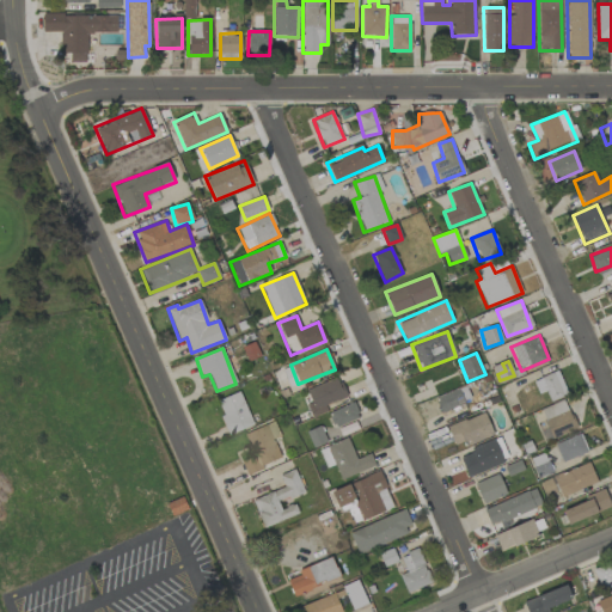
[(568,395),(560,371),(534,379),(540,393),(546,392),(550,402),(568,395)]
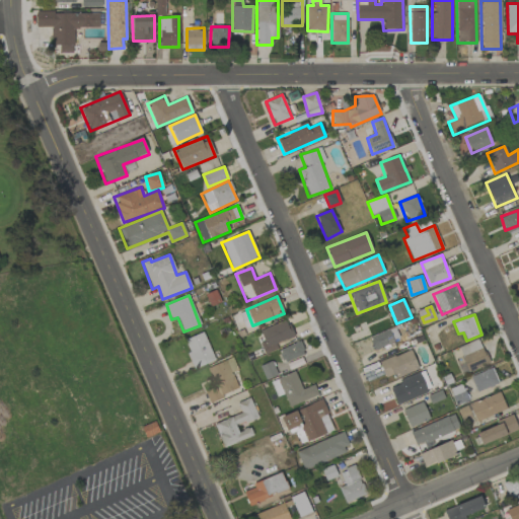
[(265,354),(278,349),(276,344),(293,337),(286,320),(260,330),(264,342),(260,343),(265,354)]
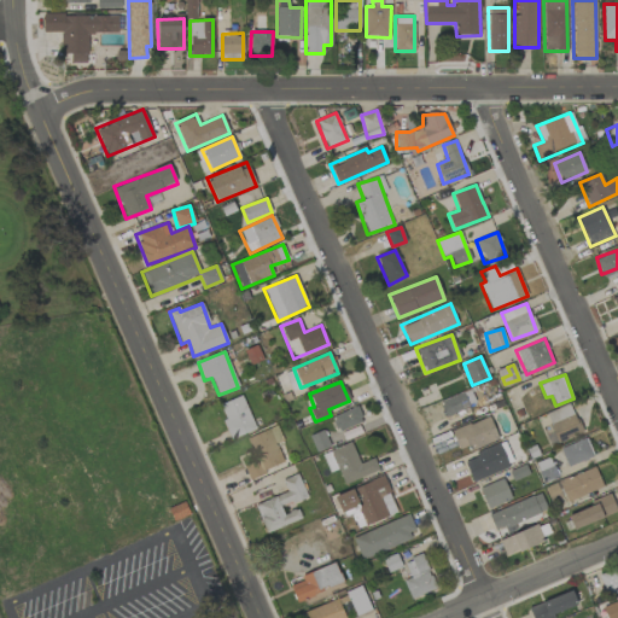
[(439,403),(445,418),(477,403),(470,389),(439,403)]
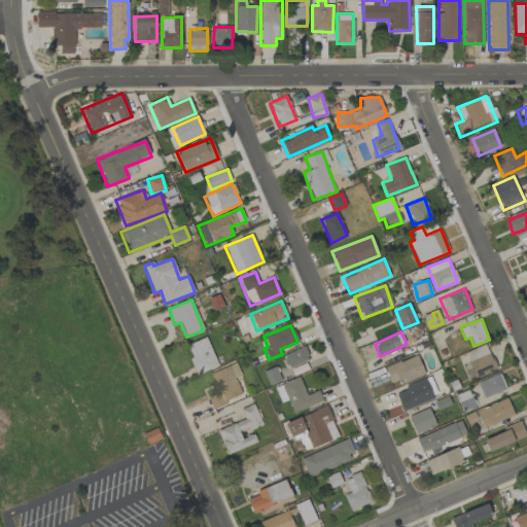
[(217,366),(207,338),(187,345),(192,357),(189,358),(196,375),(217,366)]
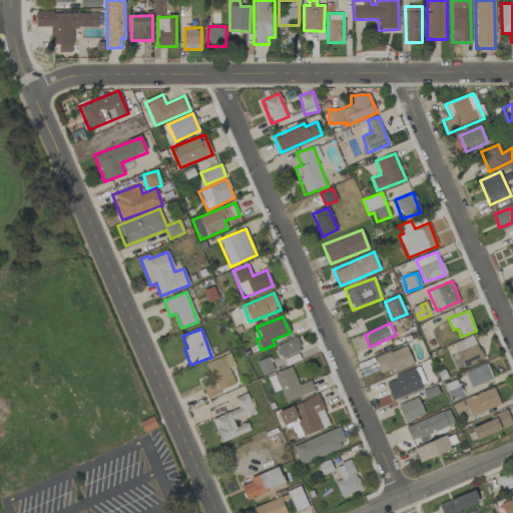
[(483,360),(474,335),(453,343),(462,368),(483,360)]
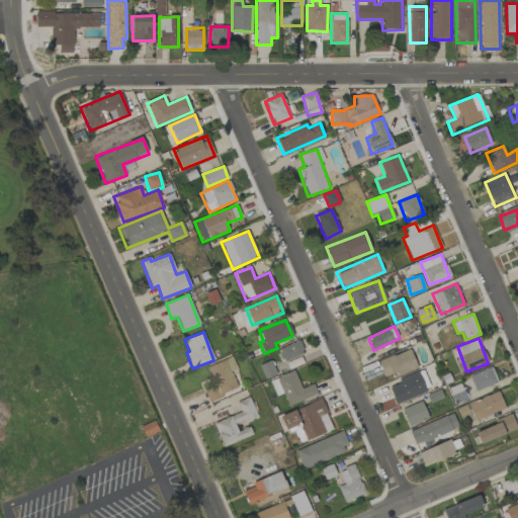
[(305,354),(299,341),(277,349),(282,362),(305,354)]
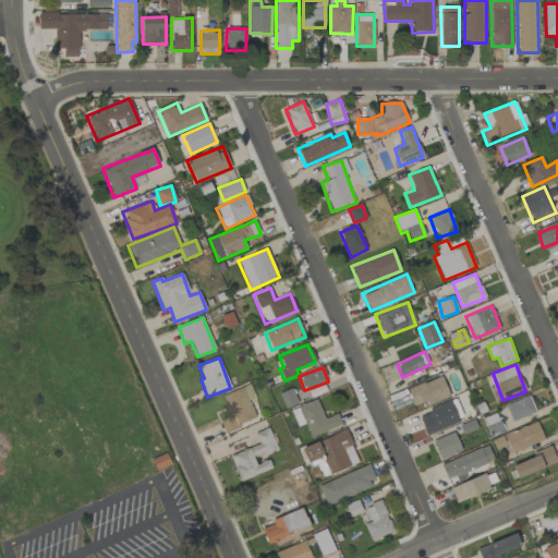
[(414,408),(449,398),(443,377),(408,388),(414,408)]
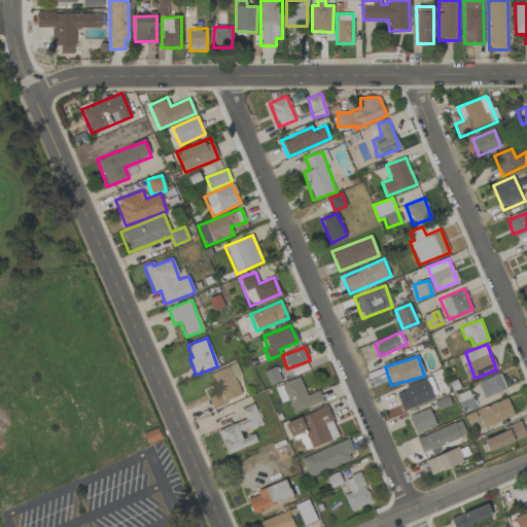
[(242,395),(236,379),(241,376),(236,363),(210,374),(218,392),(207,396),(212,408),(242,395)]
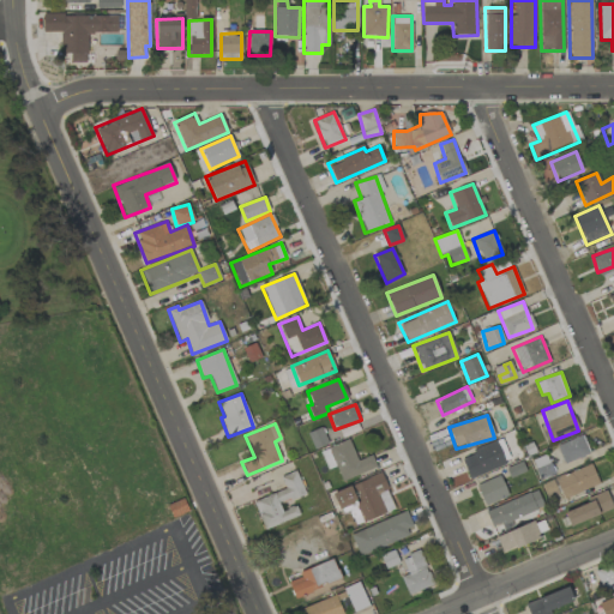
[(589,453),(582,435),(555,446),(564,464),(589,453)]
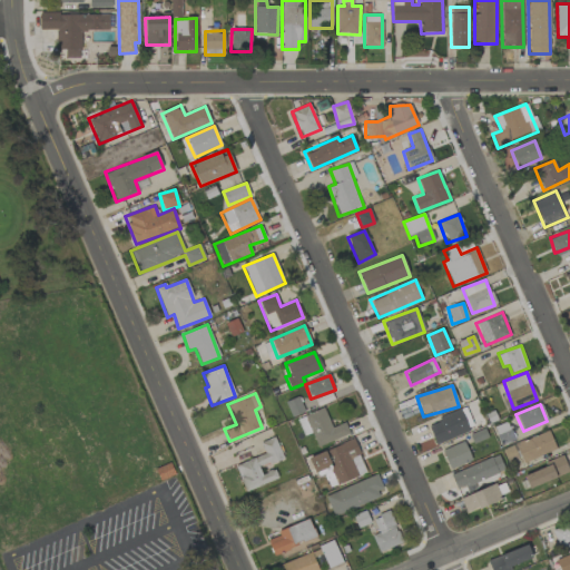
[(350,435),(345,422),(331,428),(324,409),(297,418),(303,435),(312,432),(316,446),(350,435)]
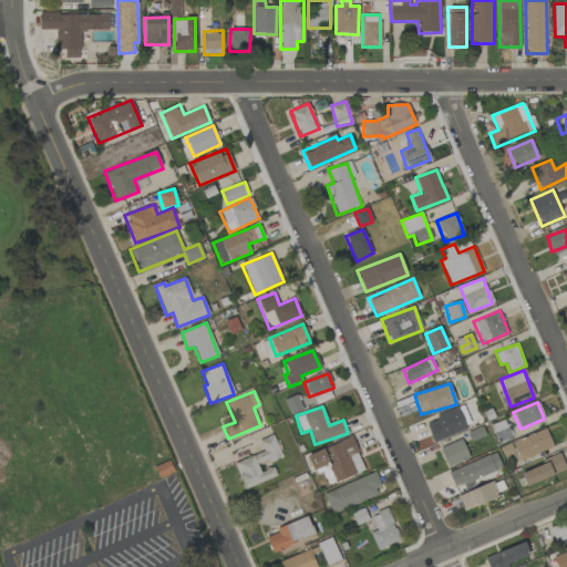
[(457,409),(425,422),(434,443),(466,430),(457,409)]
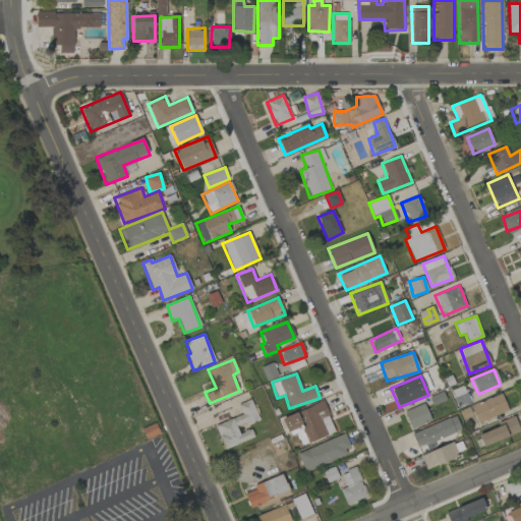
[(478,423),(508,410),(501,393),(470,406),(478,423)]
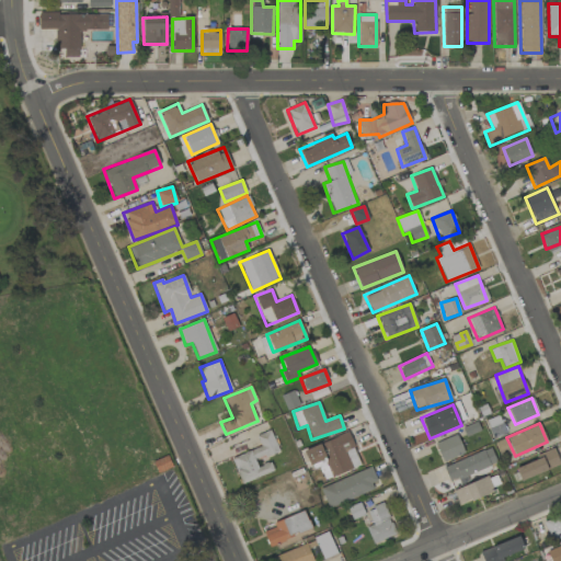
[(278,451),(271,431),(256,436),(261,447),(231,458),(241,484),(273,471),(270,462),(258,467),(255,461),(278,451)]
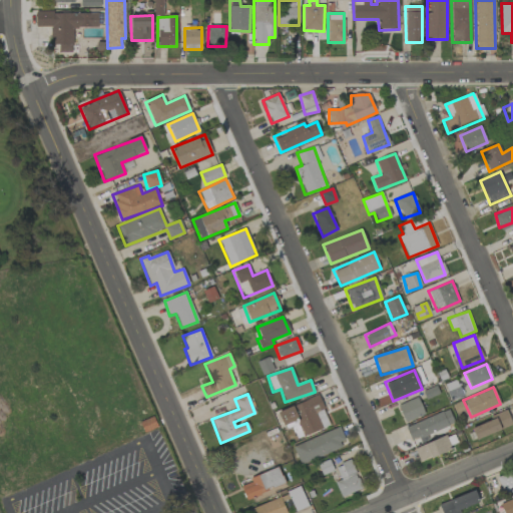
[(278,412),(283,426),(297,420),(304,437),(322,428),(316,412),(324,408),(319,395),(278,412)]
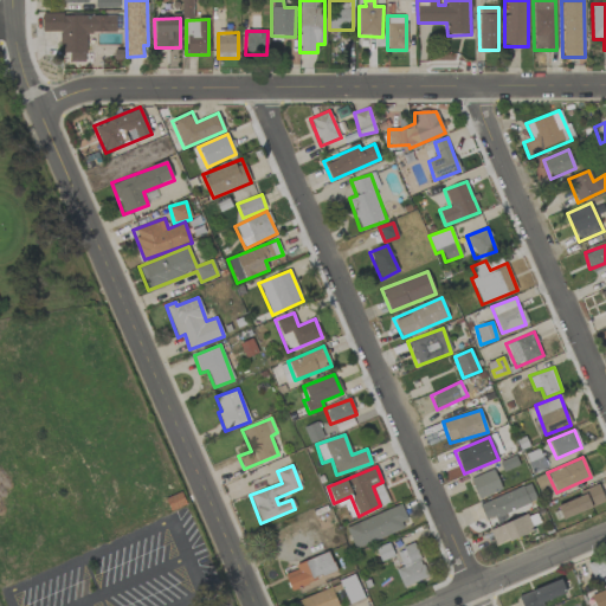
[(470,479),(478,500),(502,490),(492,469),(470,479)]
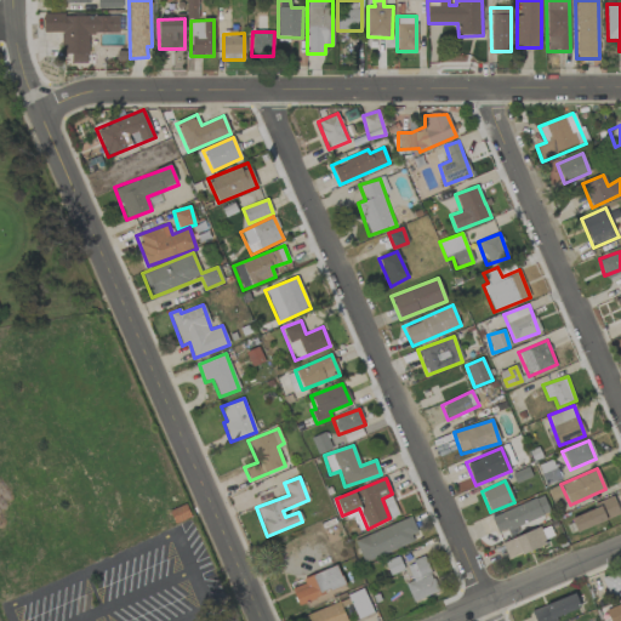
[(496,533),(550,513),(543,496),(490,516),(496,533)]
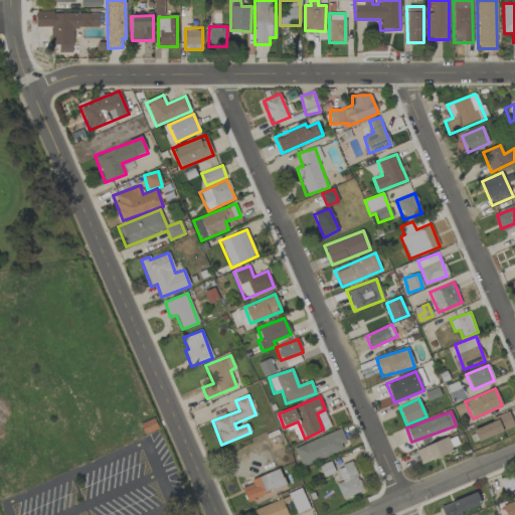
[(478,442),(514,425),(508,412),(472,430),(478,442)]
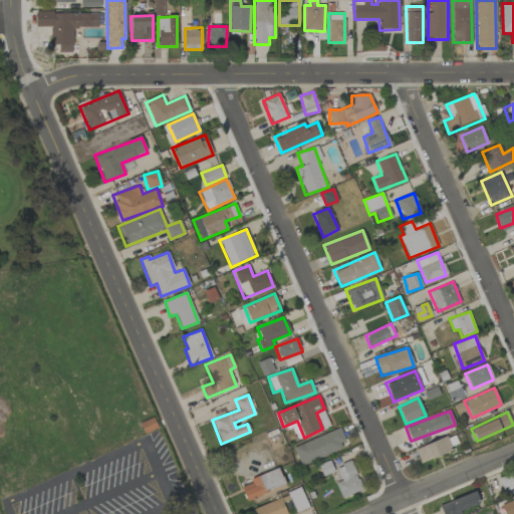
[(293,446),(300,465),(346,449),(339,429),(293,446)]
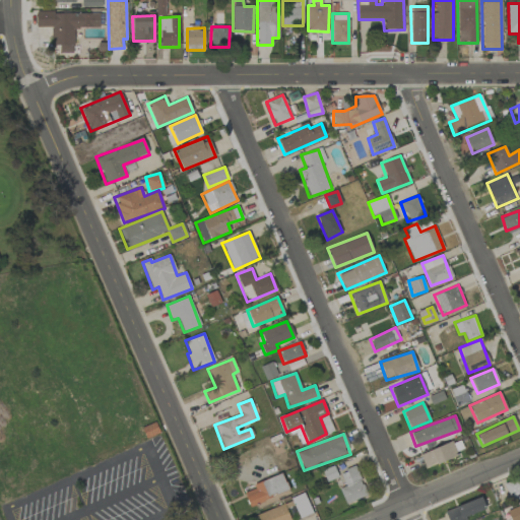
[(419,454),(426,468),(458,455),(452,441),(419,454)]
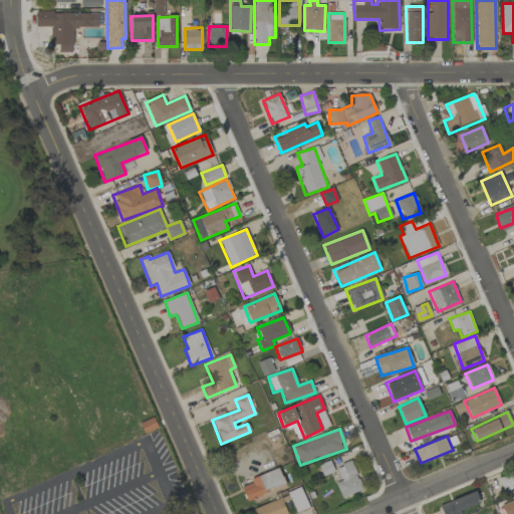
[(335,467),(341,481),(335,483),(341,498),(362,490),(352,461),(335,467)]
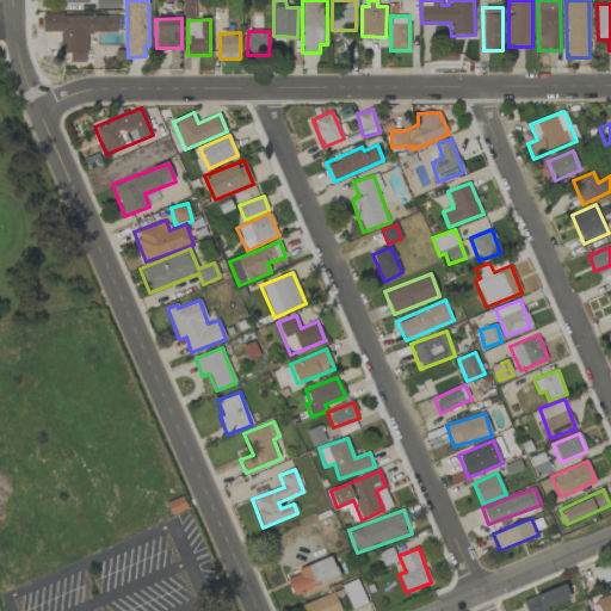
[(292,596),(339,575),(331,556),(284,576),(292,596)]
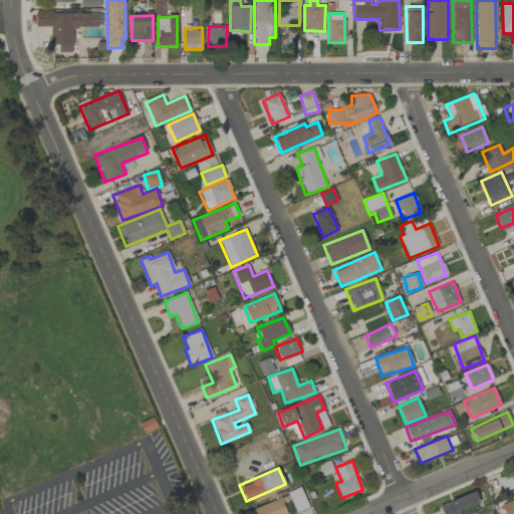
[(513,492),(513,475),(499,480),(504,496),(513,492)]
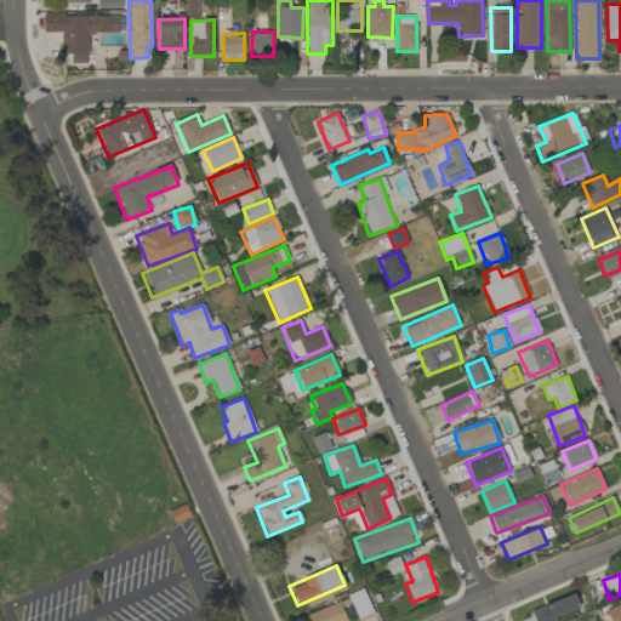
[(347,596),(358,619),(372,613),(363,588),(347,596)]
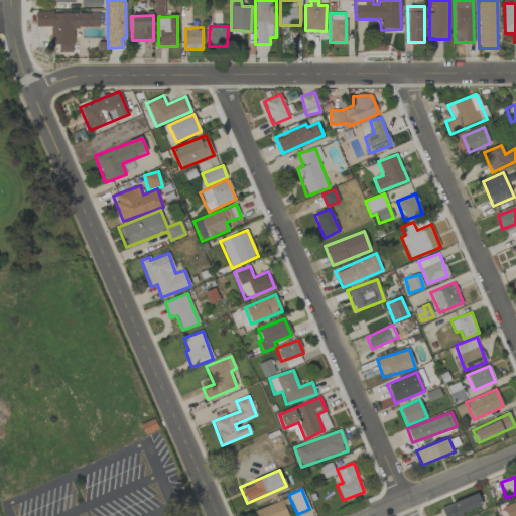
[(443,515),(464,515),(463,511),(482,506),(479,496),(441,505),(443,515)]
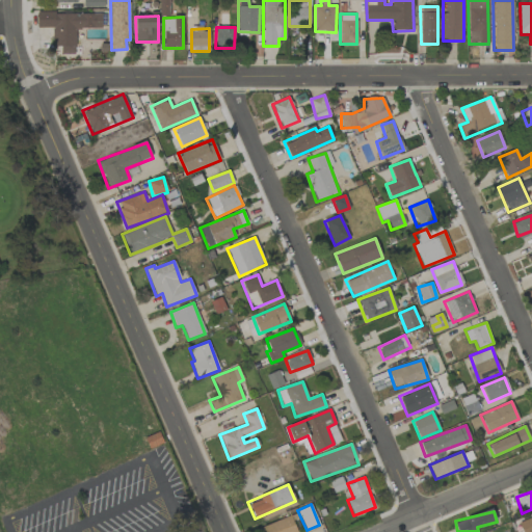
[(531,531),(531,515),(519,520),(522,531),(531,531)]
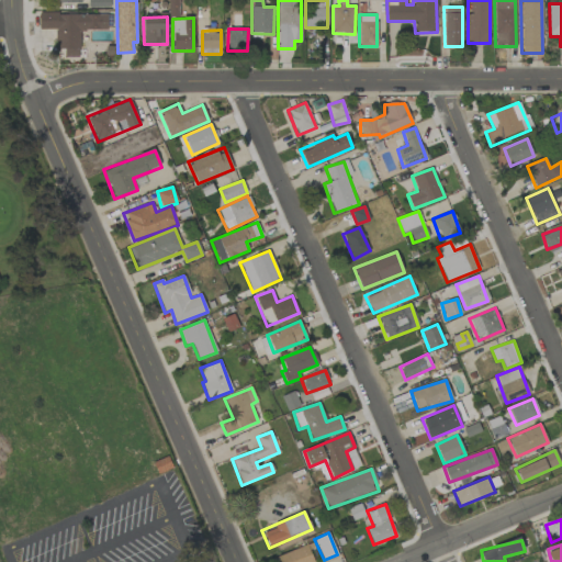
[(277,561),(312,561),(308,546),(276,555),(277,561)]
